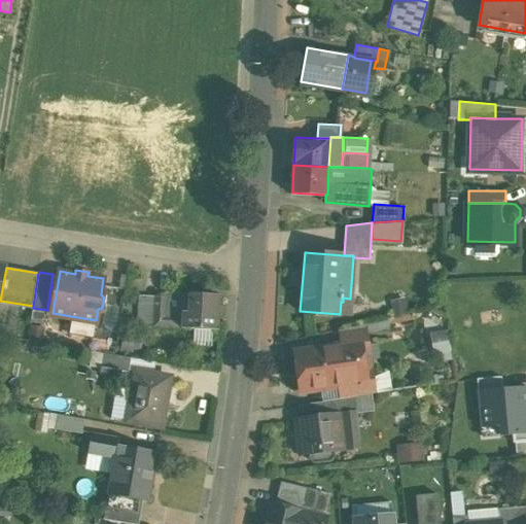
[(167,297),(166,313),(182,314),(181,326),(216,327),(219,294),(167,291),(167,297)]
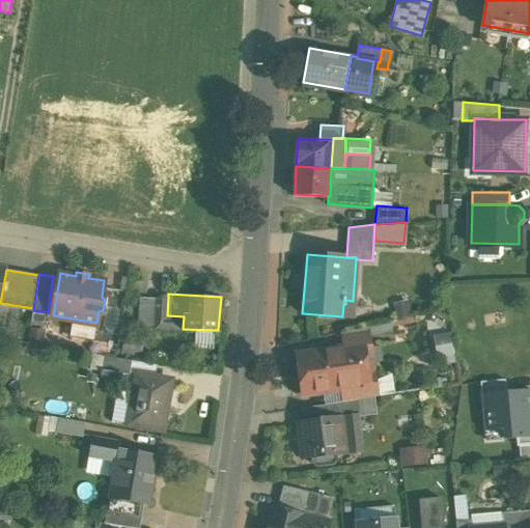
[(168,299),(156,298),(154,327),(183,329),(184,316),(167,315),(168,299)]
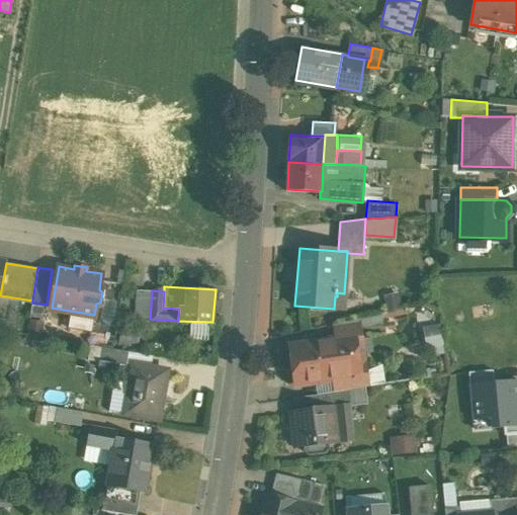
[(386,297),(390,310),(401,307),(399,294),(386,297)]
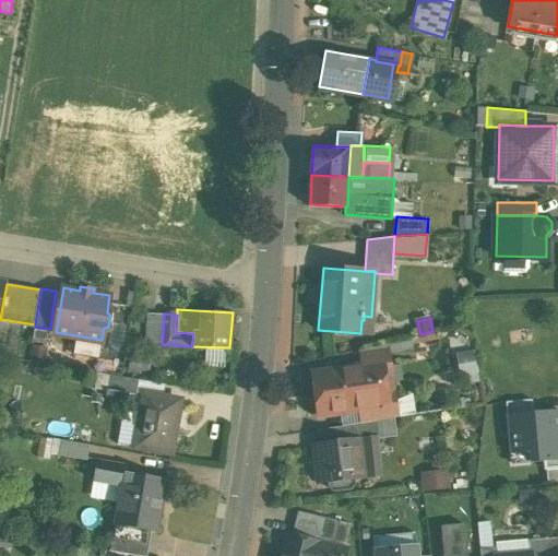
[(388,343),(359,349),(361,365),(382,362),(382,363),(391,362),(388,343)]
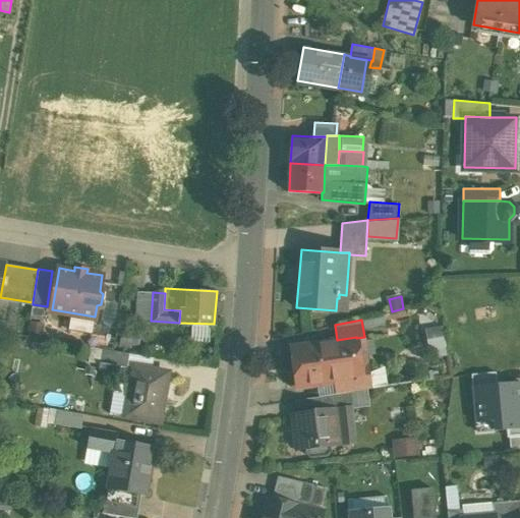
[(430,350),(447,346),(442,327),(425,331),(430,350)]
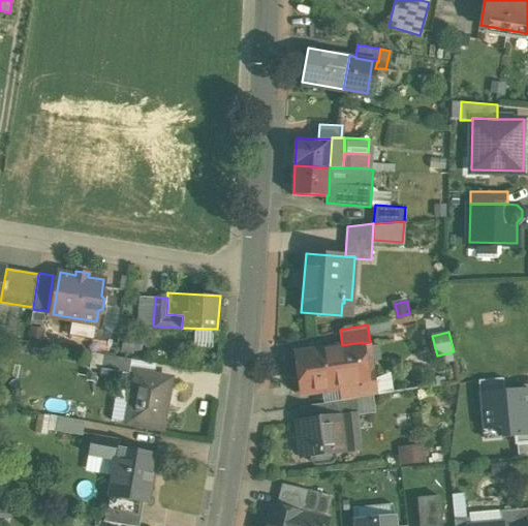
[(342,345),(318,348),(318,349),(297,352),(302,393),(340,388),(368,383),(367,380),(362,343),(362,342),(342,345)]
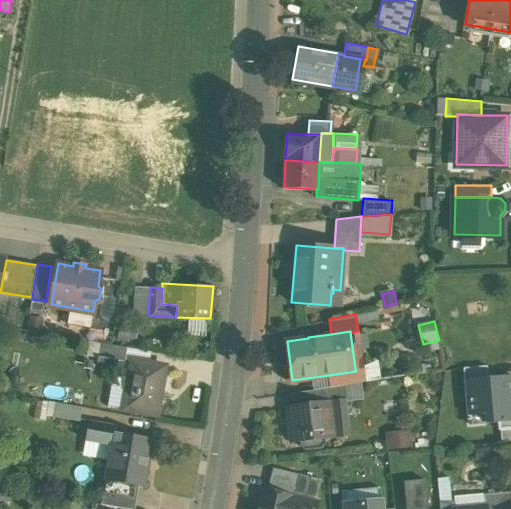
[(126,346),(101,342),(99,354),(124,358),(126,346)]
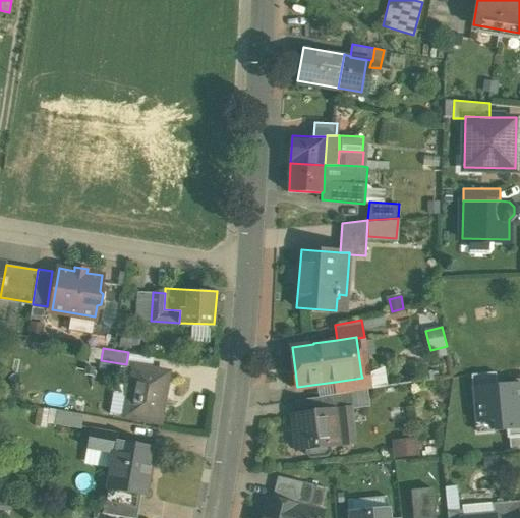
[(169,369),(133,363),(125,414),(160,419),(169,369)]
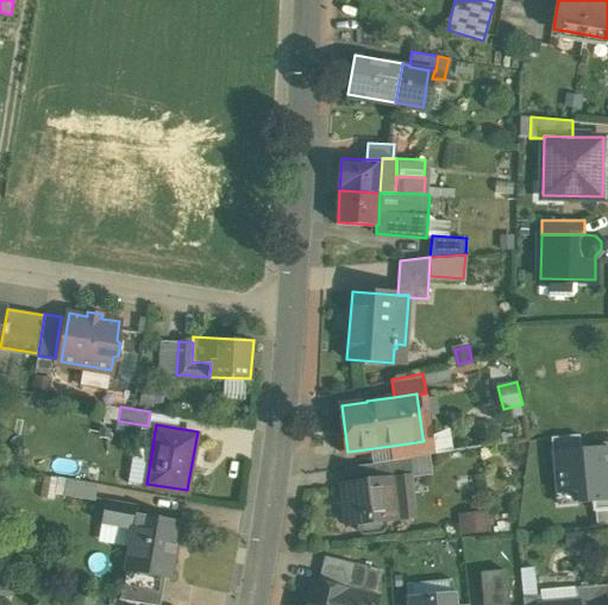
[(424,441),(392,446),(394,459),(415,455),(434,453),(432,436),(422,438),(424,441)]
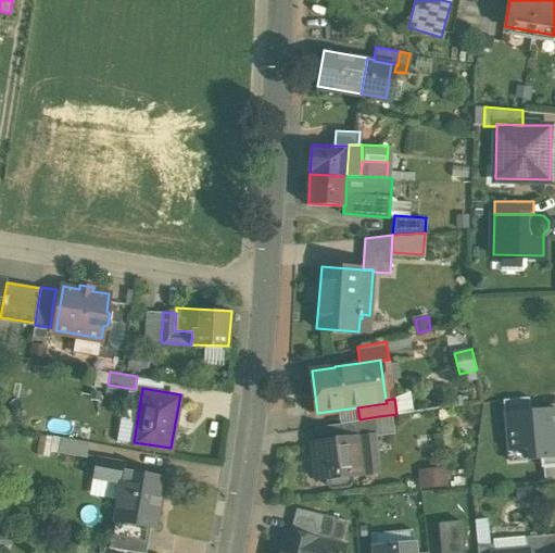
[(554,406),(505,412),(508,450),(528,449),(528,459),(541,457),(554,455),(554,406)]
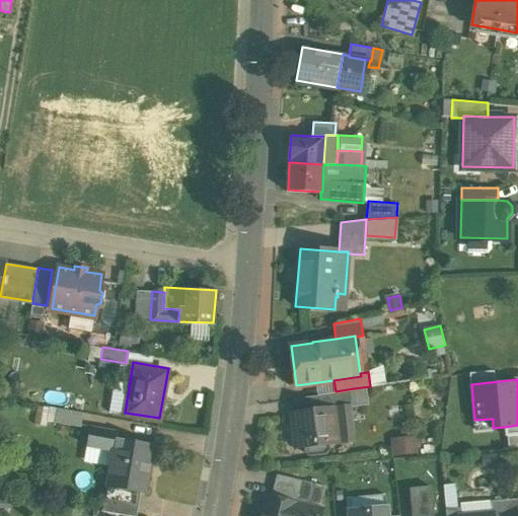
[(336,391),(317,393),(319,410),(331,408),(333,409),(355,406),(354,388),(336,391)]
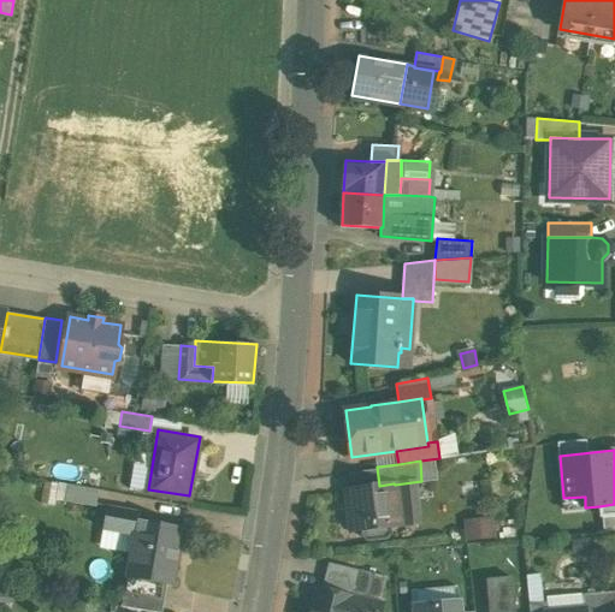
[(99,488),(67,482),(65,499),(96,505),(99,488)]
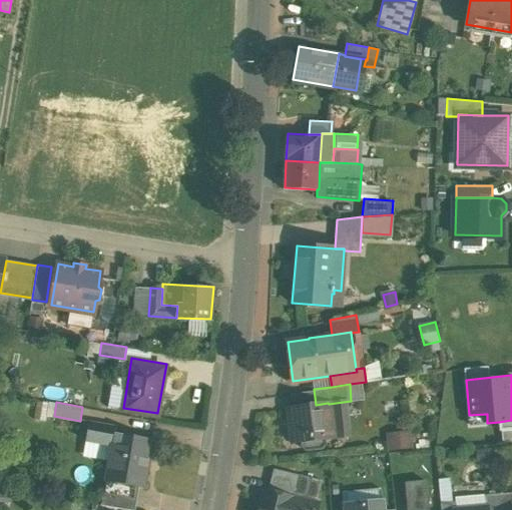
[(316,405),(289,408),(293,442),(332,437),(329,404),(328,403),(316,405)]
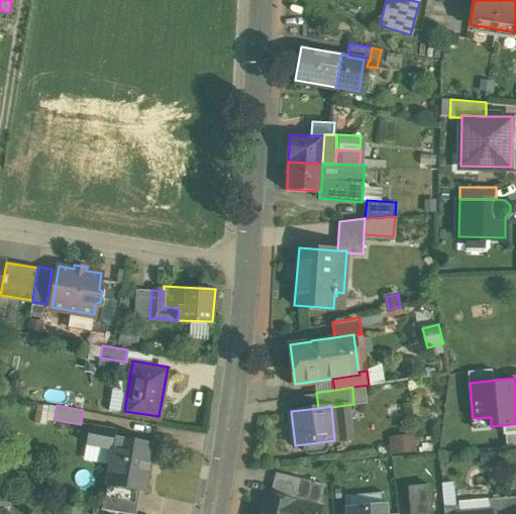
[(515,423),(503,425),(504,433),(515,431),(515,423)]
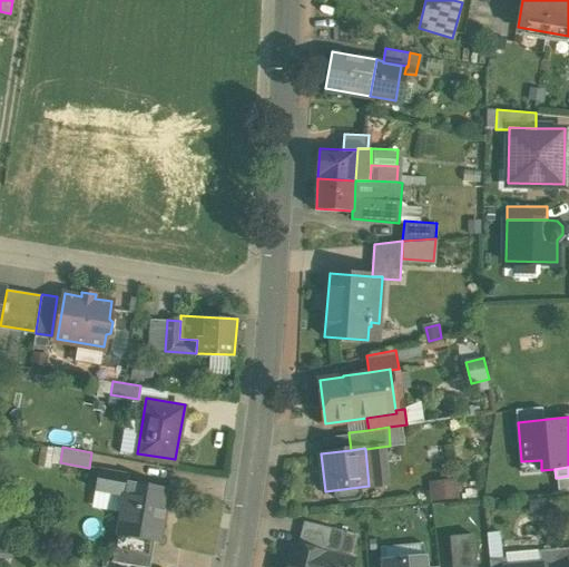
[(129,473),(99,468),(95,489),(124,494),(126,480),(128,480),(129,473)]
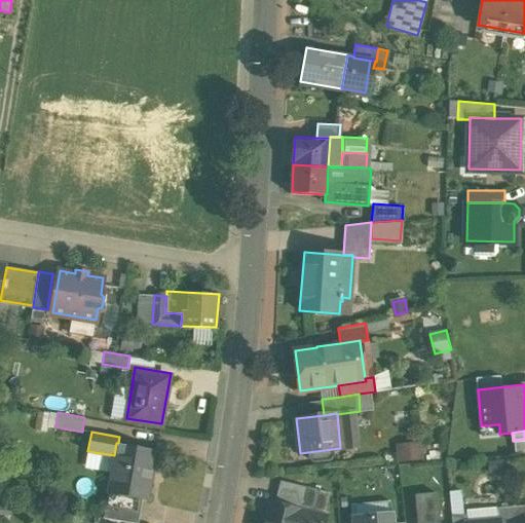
[(524,439),(513,441),(514,453),(524,451),(524,439)]
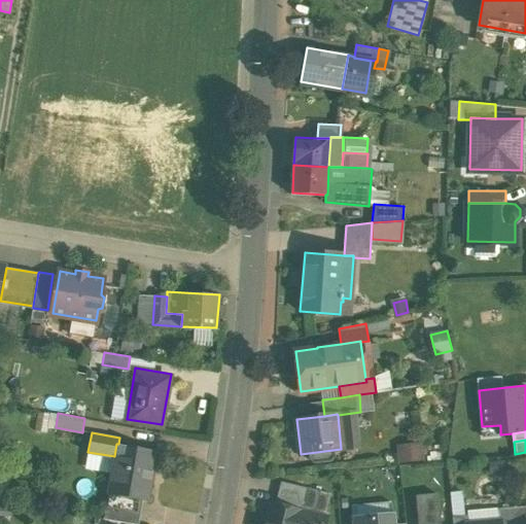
[(401,462),(423,459),(420,443),(398,446),(401,462)]
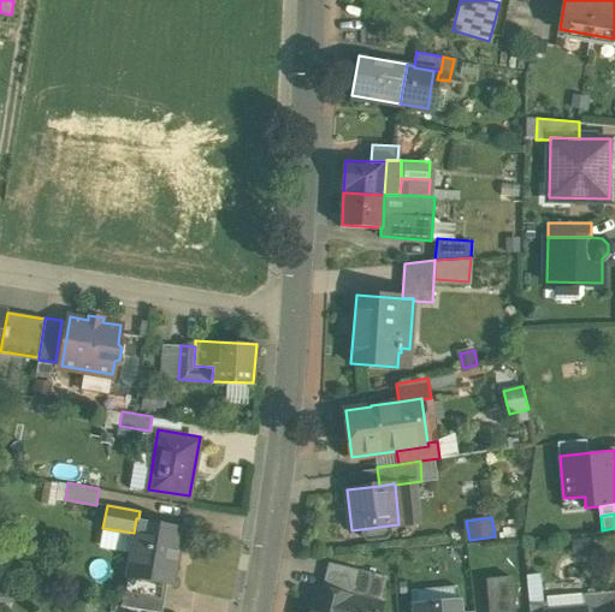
[(139,518),(136,518),(134,533),(126,576),(167,583),(173,584),(183,527),(139,518)]
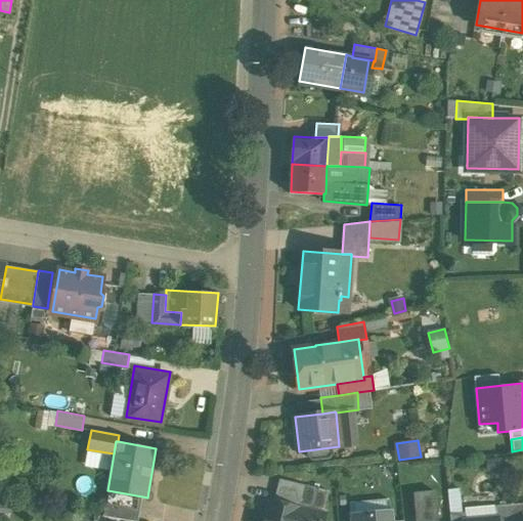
[(302,483),(277,477),(271,502),(297,508),(302,483)]
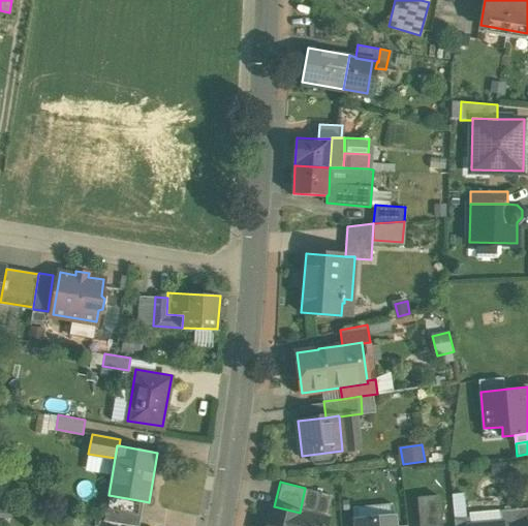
[(138,525),(144,501),(109,495),(104,520),(138,525)]
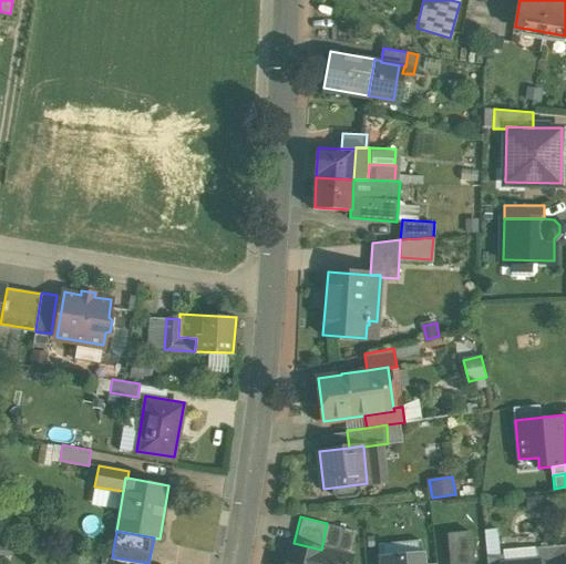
[(474,563),(471,531),(448,533),(450,563),(474,563)]
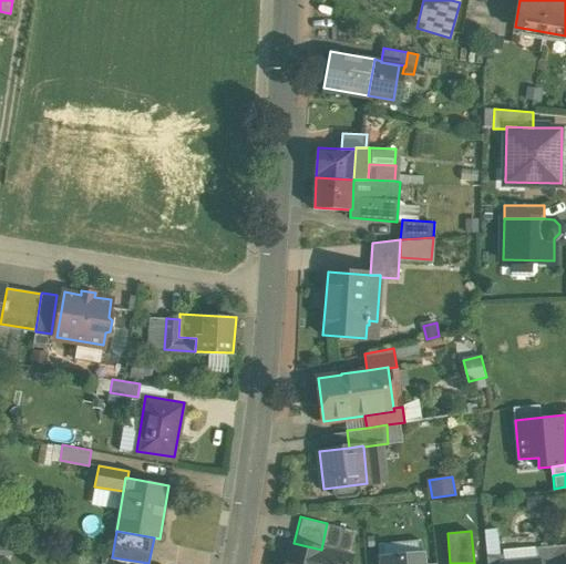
[(423,563),(421,540),(380,543),(381,563),(423,563)]
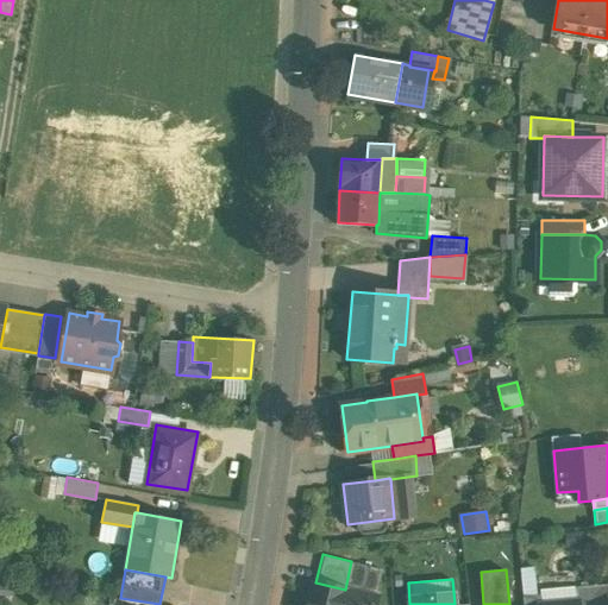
[(315,583),(312,581),(306,604),(373,604),(376,597),(345,590),(315,583)]
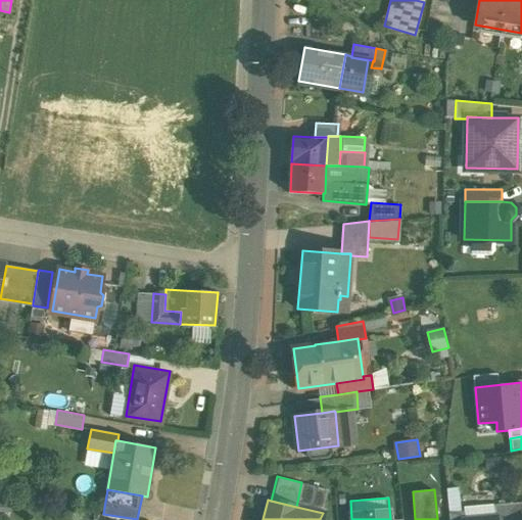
[(521,502),(508,503),(509,519),(521,519),(521,502)]
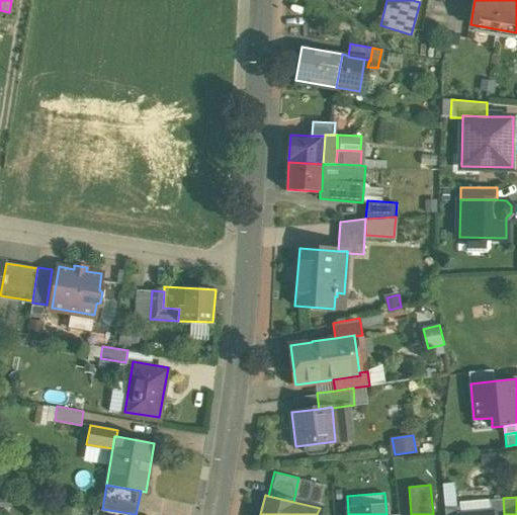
[(504,514),(503,498),(490,499),(491,511),(492,511),(492,514),(504,514)]
